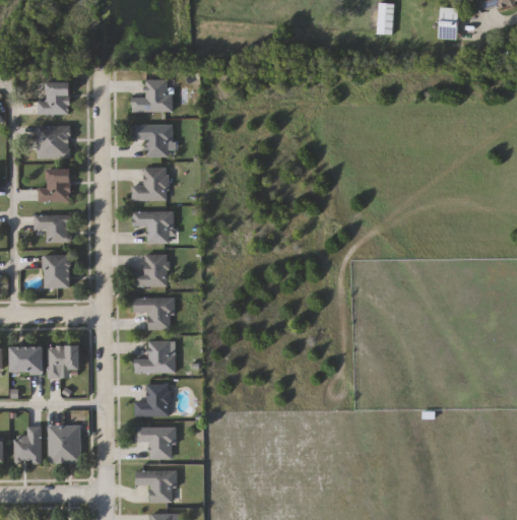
[(472,5),(474,0),(514,0),(512,7),(499,2),(494,13),(472,5)]
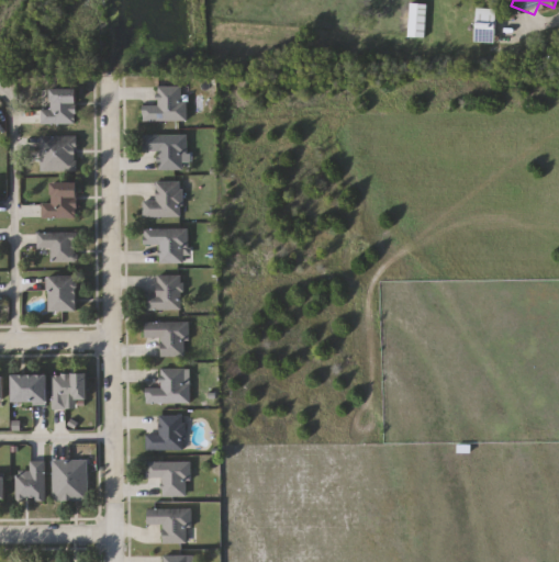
[(494,43),(473,43),(473,8),(494,8),(494,43)]
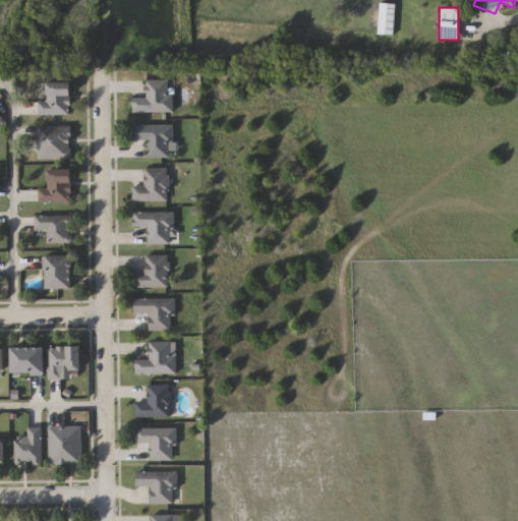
[(144,80),(171,80),(171,112),(130,113),(130,97),(145,97),(144,80)]
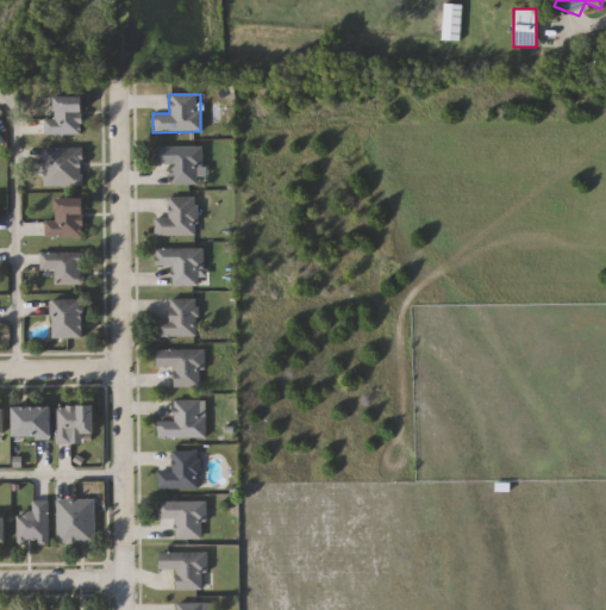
[(43,119),(52,119),(52,97),(81,97),(81,136),(43,136),(43,119)]
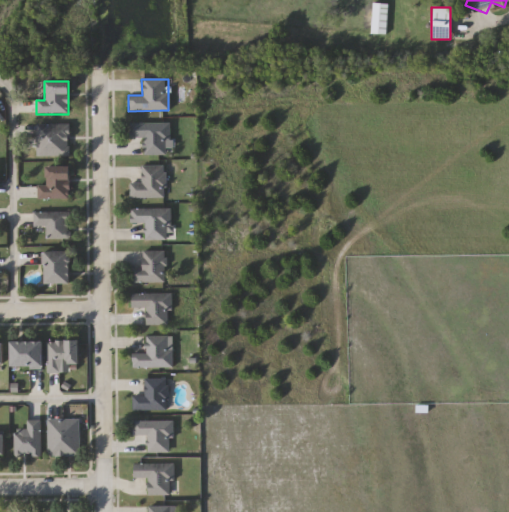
[(168,123),(168,155),(142,155),(142,139),(128,139),(128,123),(168,123)]
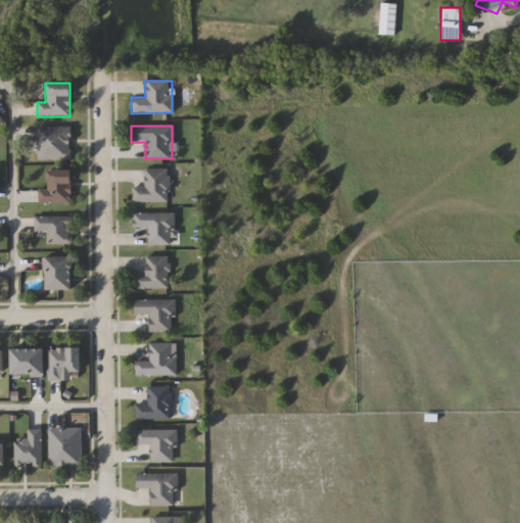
[(69,128),(69,159),(37,159),(37,128),(69,128)]
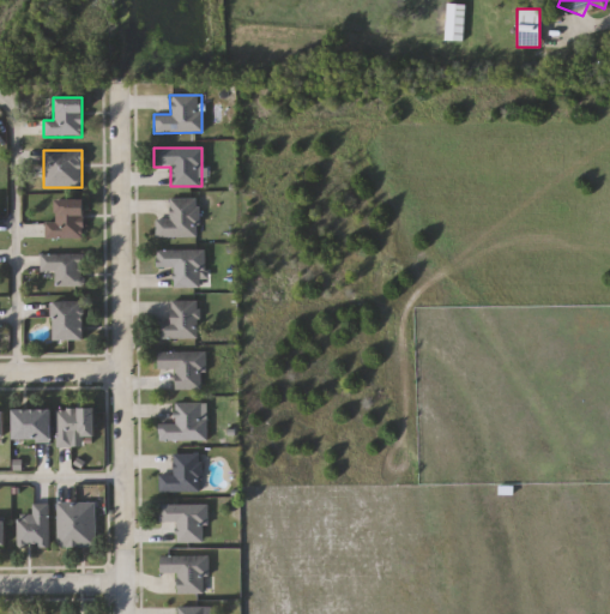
[(155,238),(155,220),(168,220),(168,198),(195,198),(195,238),(155,238)]
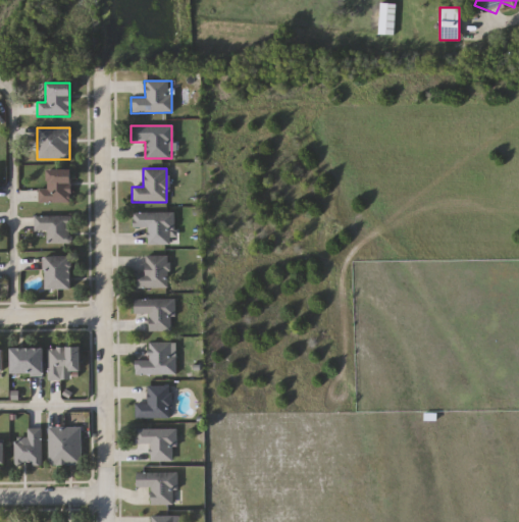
[(70,170),(70,203),(37,203),(37,190),(46,190),(46,170),(70,170)]
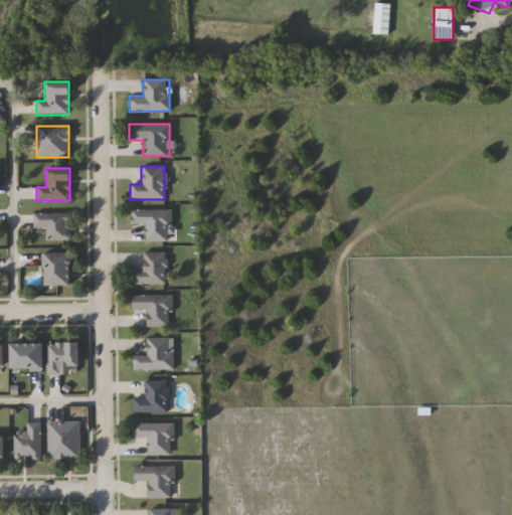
[(144,241),(144,224),(130,224),(130,210),(170,210),(170,241),(144,241)]
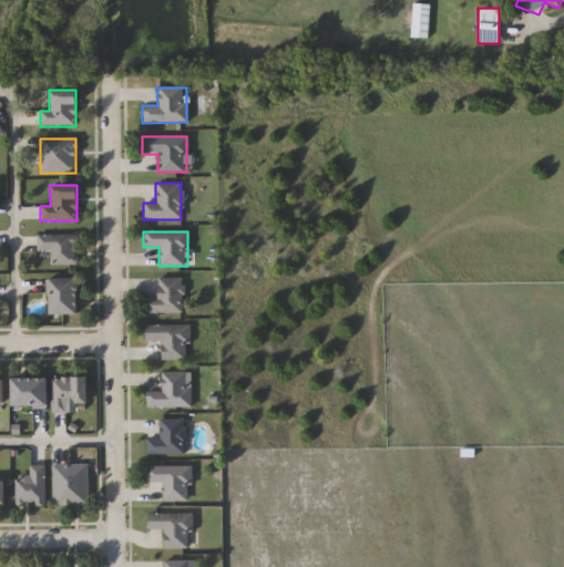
[(50,266),(50,251),(36,251),(36,235),(77,235),(77,266),(50,266)]
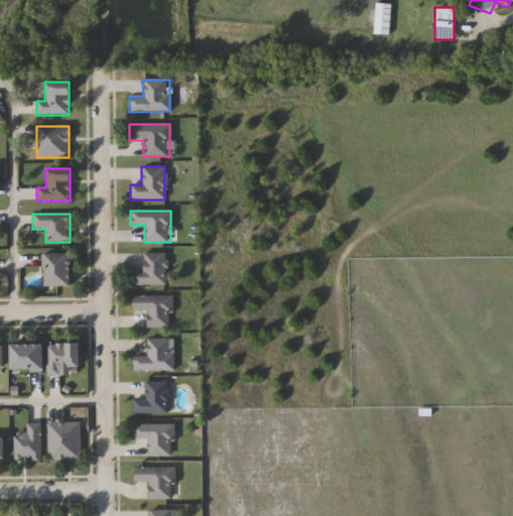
[(164,252),(164,285),(130,285),(130,270),(142,270),(142,252),(164,252)]
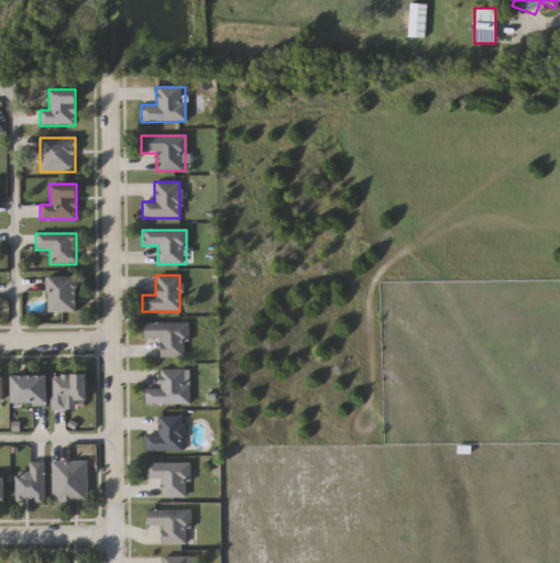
[(76,312),(48,312),(48,276),(76,276),(76,312)]
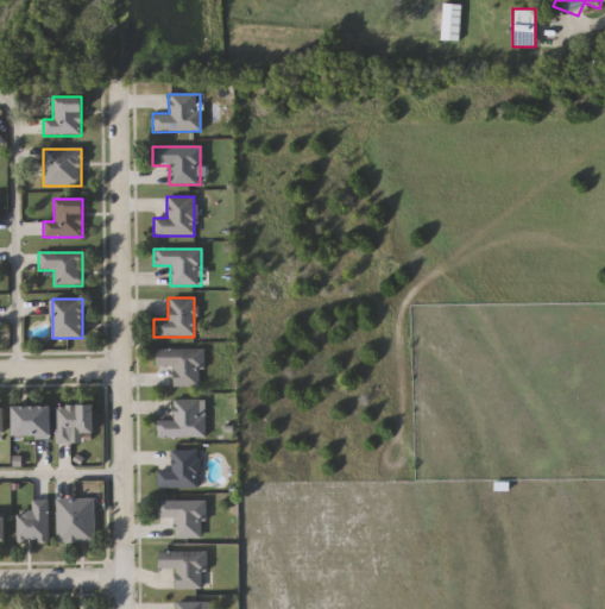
[(172,368),(155,368),(155,349),(201,349),(201,387),(172,387),(172,368)]
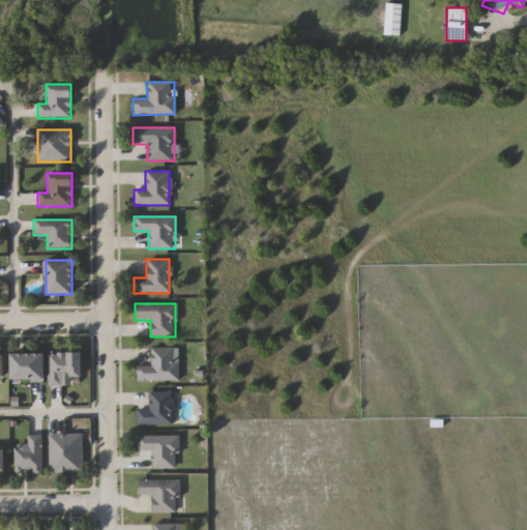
[(136,381),(136,360),(149,360),(149,348),(176,348),(176,381),(136,381)]
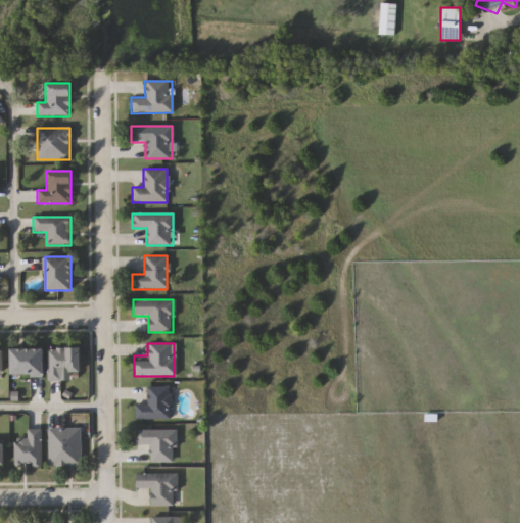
[(42,348),(42,374),(9,374),(9,348),(42,348)]
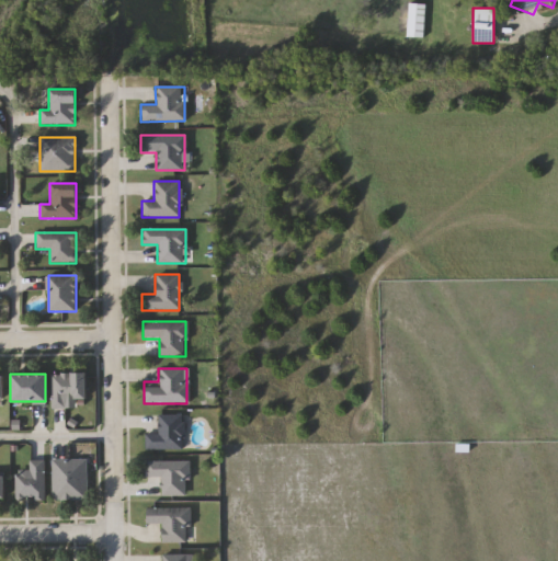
[(49,374),(84,374),(84,399),(66,399),(66,408),(49,408),(49,374)]
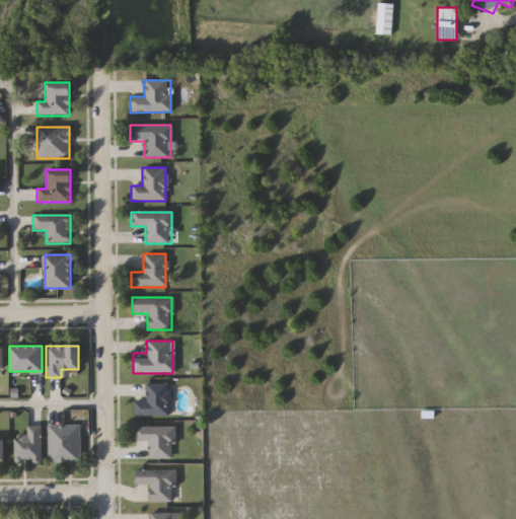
[(168,383),(168,416),(133,416),(133,401),(145,401),(145,383),(168,383)]
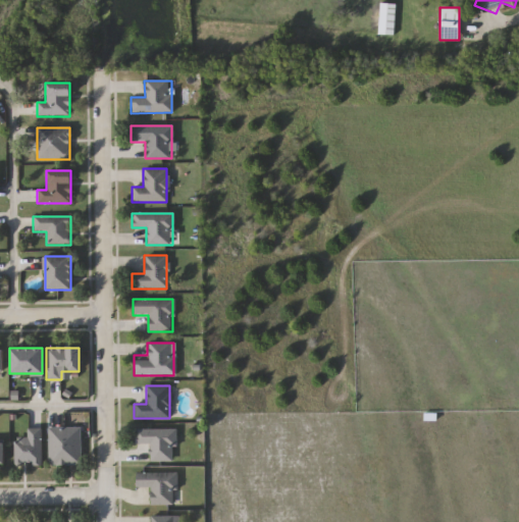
[(26,428),(40,428),(40,465),(13,465),(13,437),(26,437),(26,428)]
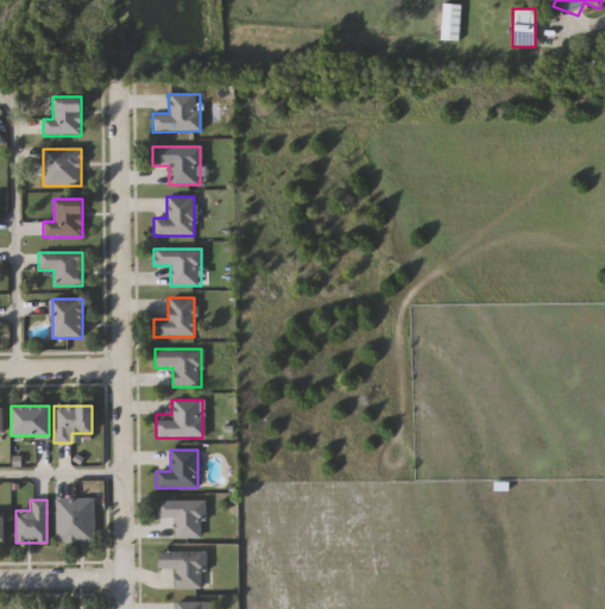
[(56,500),(93,500),(93,542),(56,542),(56,500)]
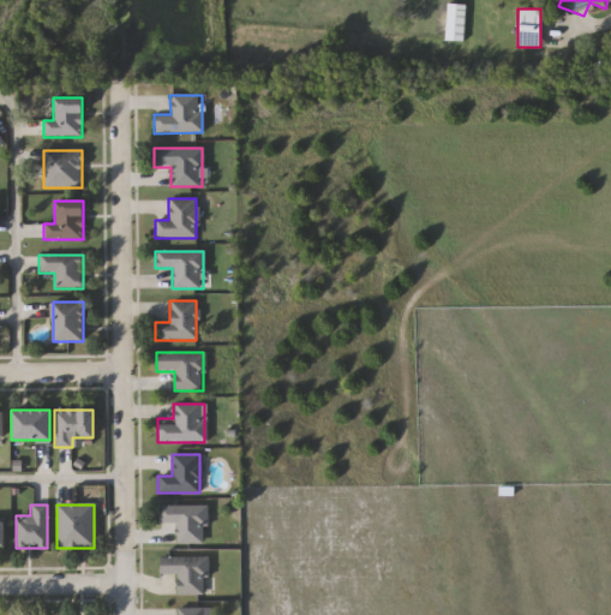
[(205,544),(175,544),(175,524),(159,524),(159,506),(205,506),(205,544)]
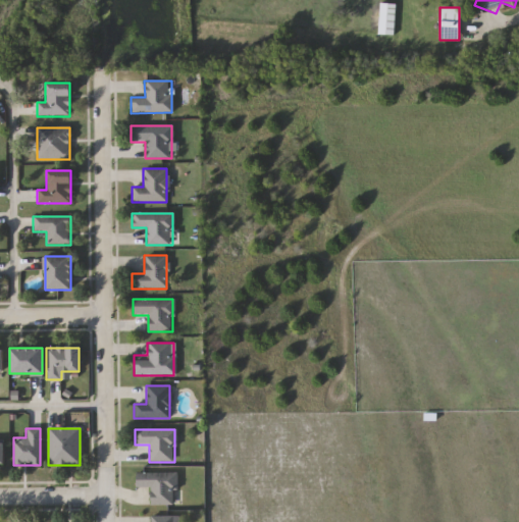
[(150,488),(135,488),(135,473),(174,473),(174,506),(150,506),(150,488)]
